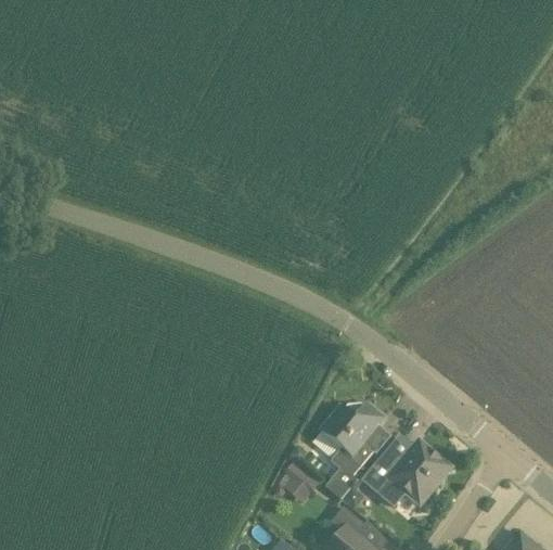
[(355,475),(361,468),(375,450),(377,448),(368,439),(380,424),(386,417),(369,403),(365,406),(362,404),(349,405),(346,408),(343,405),(322,429),(323,430),(344,447),(342,451),(333,461),(341,468),(326,485),(343,499),(359,478),(355,475)]
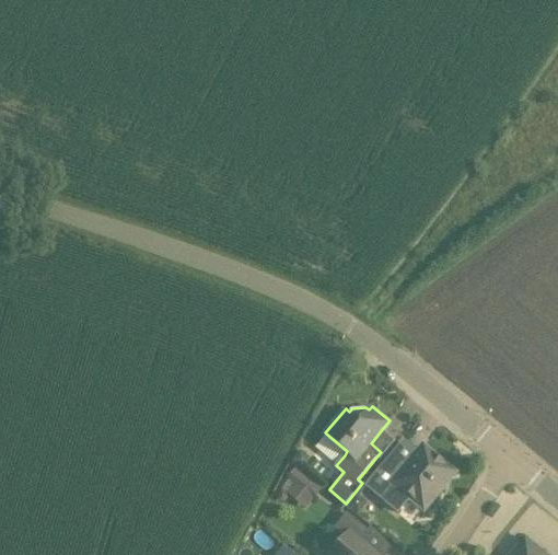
[(392,455),(369,484),(399,509),(410,495),(426,508),(456,471),(425,444),(405,467),(392,455)]
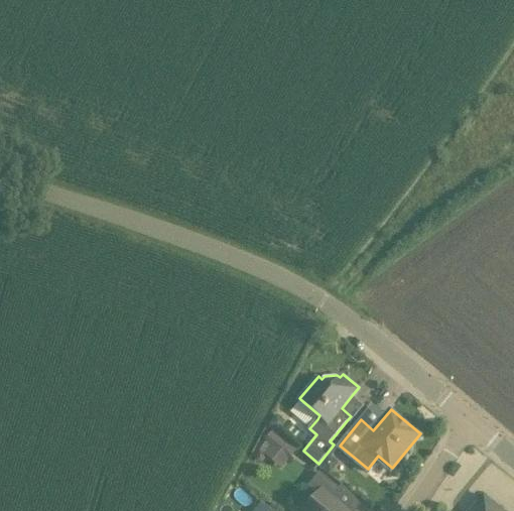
[(266,437),(260,448),(282,466),(297,446),(274,425),(265,437),(266,437)]
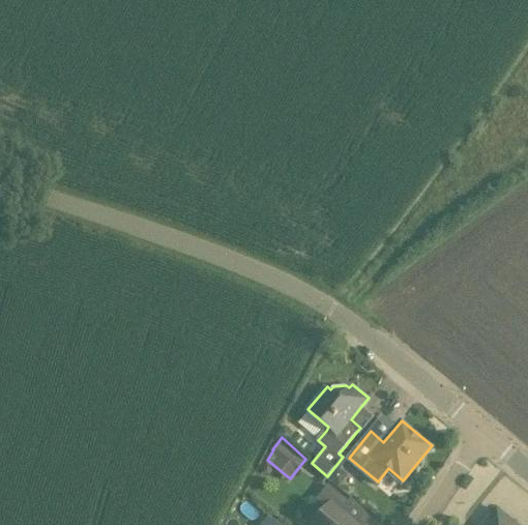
[(358,524),(347,515),(355,504),(329,483),(317,498),(328,507),(313,524),(358,524)]
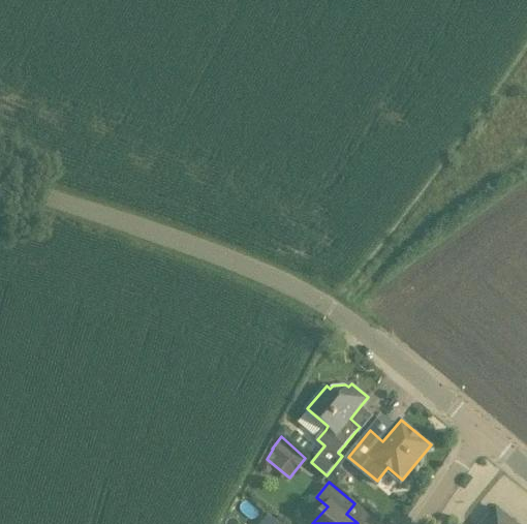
[(454,523),(517,523),(497,506),(481,523),(456,523),(455,523),(454,523)]
